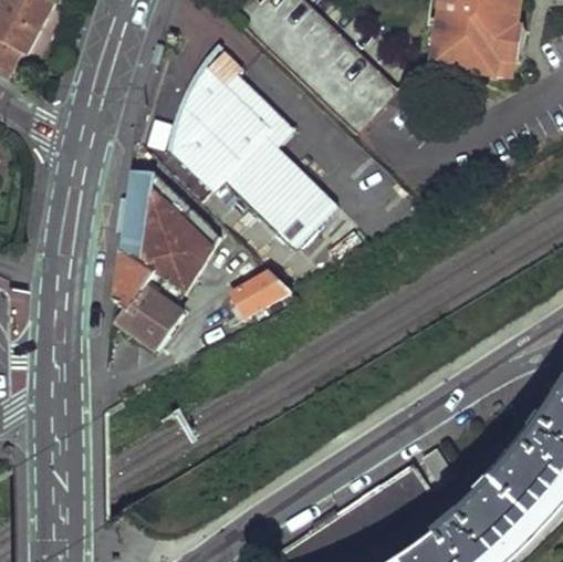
[(0,72),(9,76),(23,48),(29,52),(55,0),(4,0),(0,8),(0,72)]
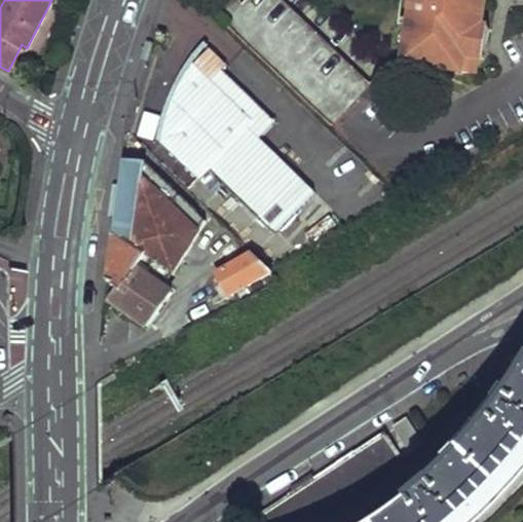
[(328,122),(368,82),(282,0),(241,0),(222,21),(328,122)]
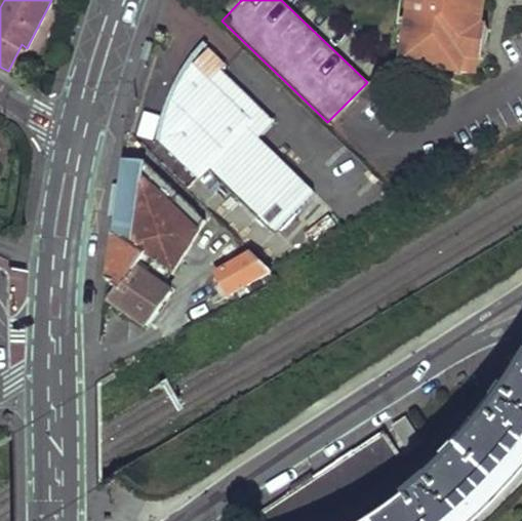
[(410,0),(401,59),(472,71),(482,0),(410,0)]
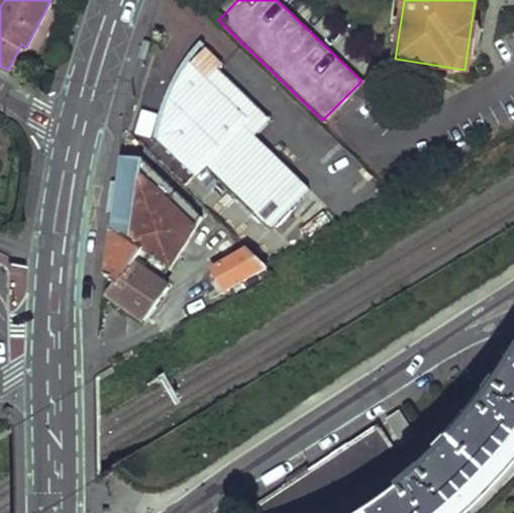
[(74,25),(67,23),(61,41),(69,43),(74,25)]
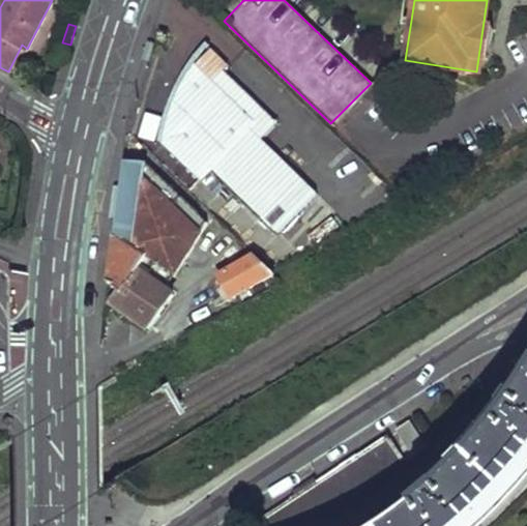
[(153,41),(145,39),(140,59),(147,61),(153,41)]
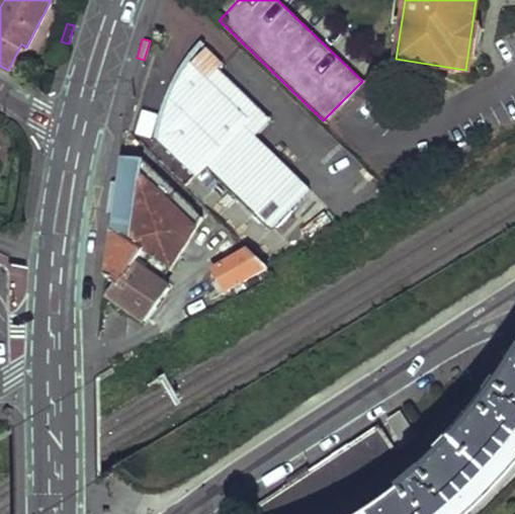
[(203,45),(189,62),(206,79),(219,67),(223,63),(203,45)]
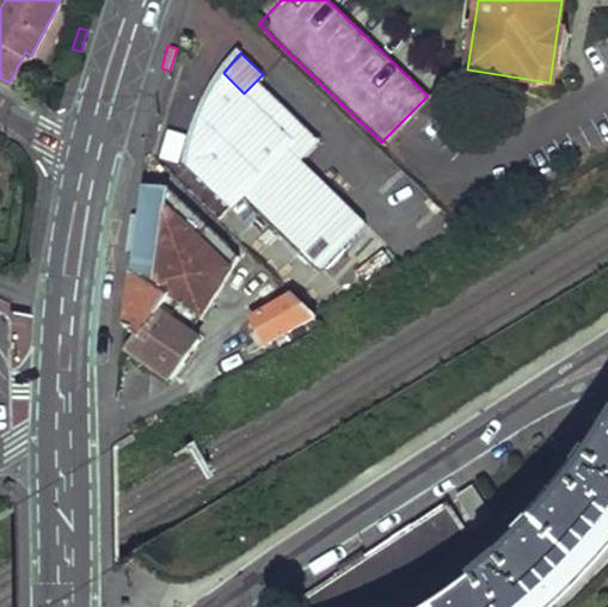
[(243,194),(319,269),(366,222),(302,159),(321,141),(282,103),(269,116),(244,93),(223,73),(210,94),(195,126),(189,146),(184,165),(227,209),(243,194)]
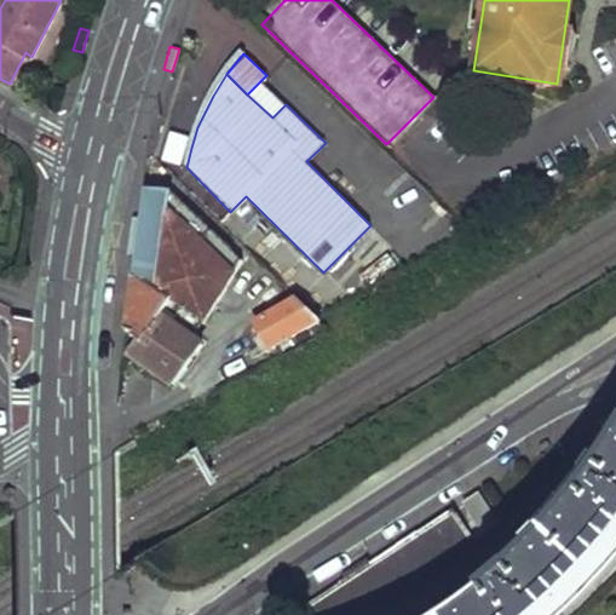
[(262,80),(247,95),(272,118),(286,104),(262,80)]
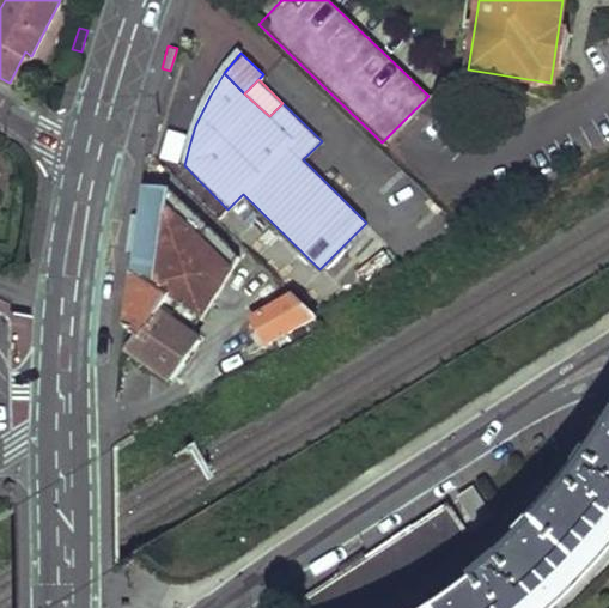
[(142,187),(129,271),(169,295),(202,315),(236,256),(165,188),(142,187)]
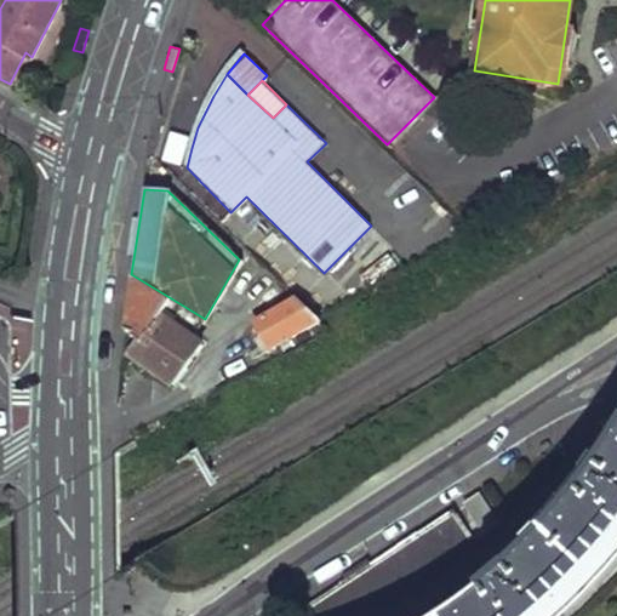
[(126,313),(123,331),(130,332),(129,337),(138,343),(129,355),(170,385),(171,385),(200,346),(158,317),(171,298),(131,274),(126,313)]
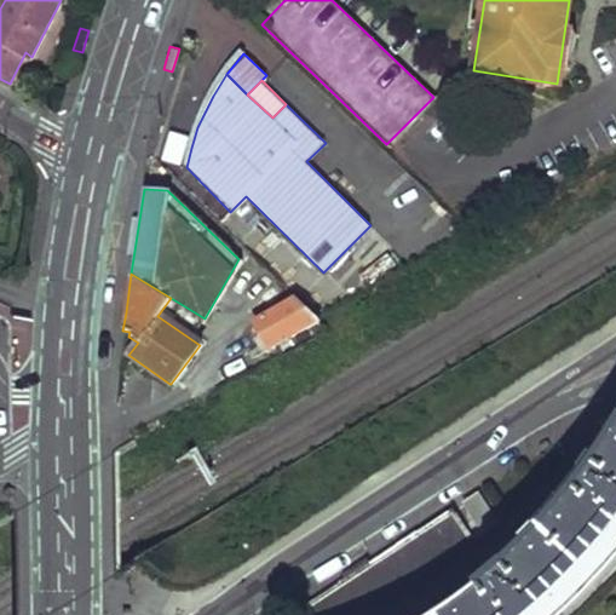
[(293,297),(252,321),(269,350),(318,321),(294,298),(293,297)]
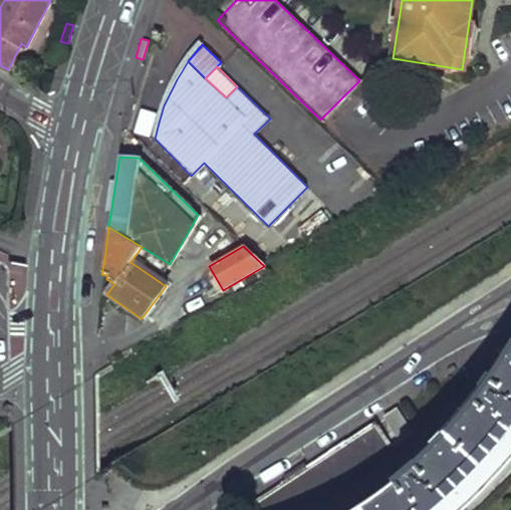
[(444,509),(463,494),(496,462),(510,443),(510,376),(508,381),(495,402),(479,421),(470,431),(436,465),(396,500),(381,509),(444,509)]
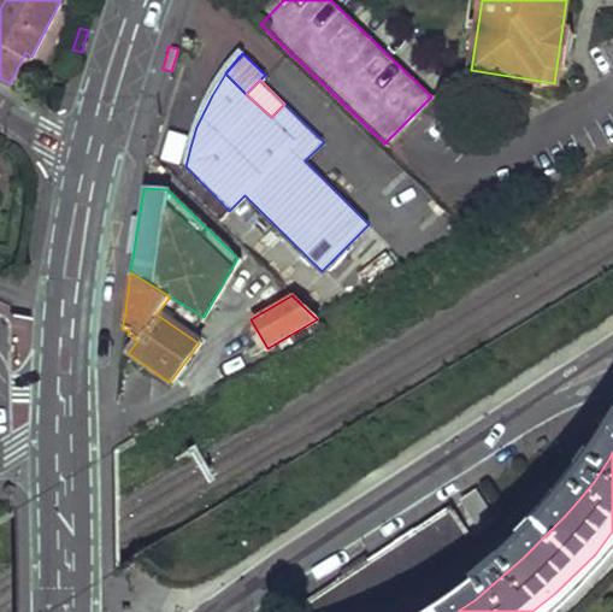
[(460,498),(478,528),(493,519),(475,488),(460,498)]
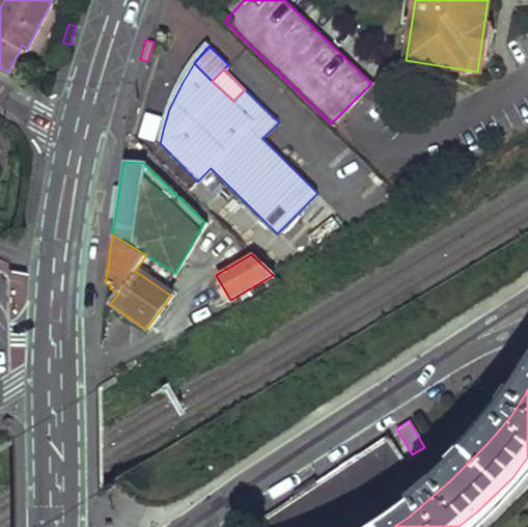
[(257,517),(264,526),(290,526),(302,522),(352,496),(362,489),(404,461),(387,435),(257,517)]
